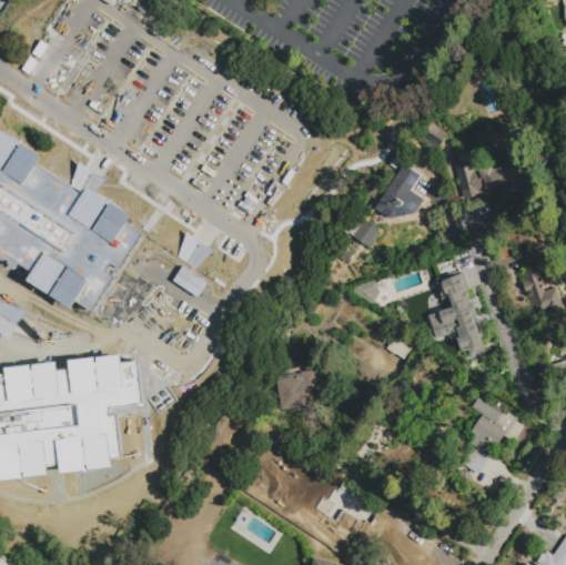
[(430,121),(445,131),(436,145),(421,135),(430,121)]
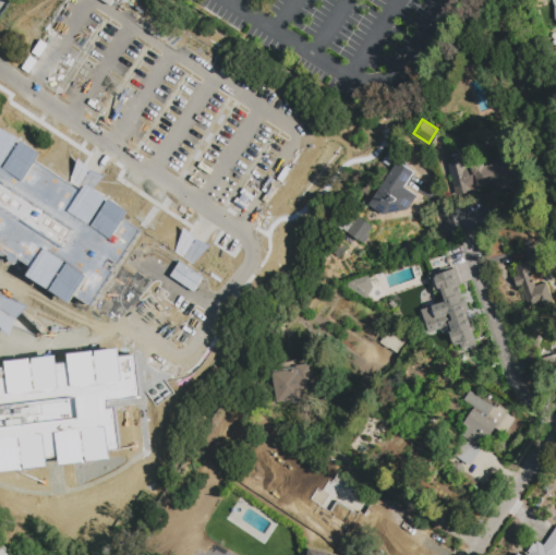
[(0,334),(14,345),(19,338),(11,334),(17,323),(4,314),(17,294),(3,286),(0,290),(0,292),(5,296),(3,299),(7,301),(0,311),(0,144),(9,151),(8,154),(193,276),(162,324),(169,327),(158,342),(153,338),(134,368),(132,371),(127,368),(110,357),(103,368),(92,385),(67,369),(50,358),(49,360),(41,356),(39,360),(52,369),(97,398),(86,414),(98,423),(58,484),(46,477),(35,493),(0,469),(0,334)]
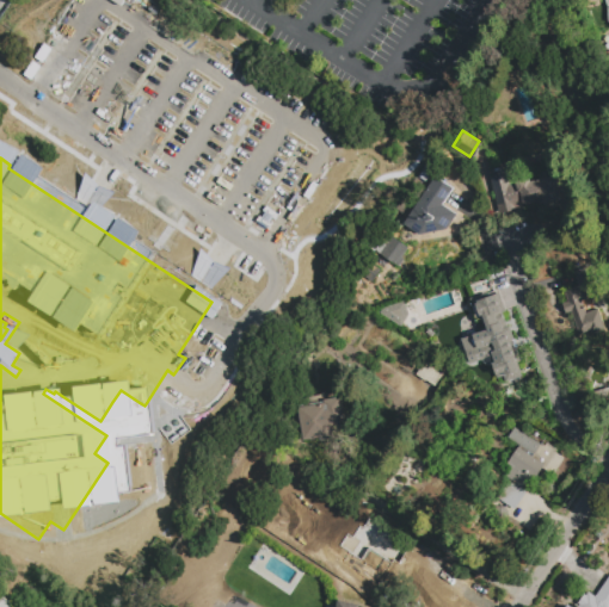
[(488,172),(506,167),(510,183),(518,181),(518,184),(539,179),(537,174),(549,171),(551,177),(566,173),(573,200),(539,209),(537,203),(515,208),(516,209),(498,214),(488,172)]
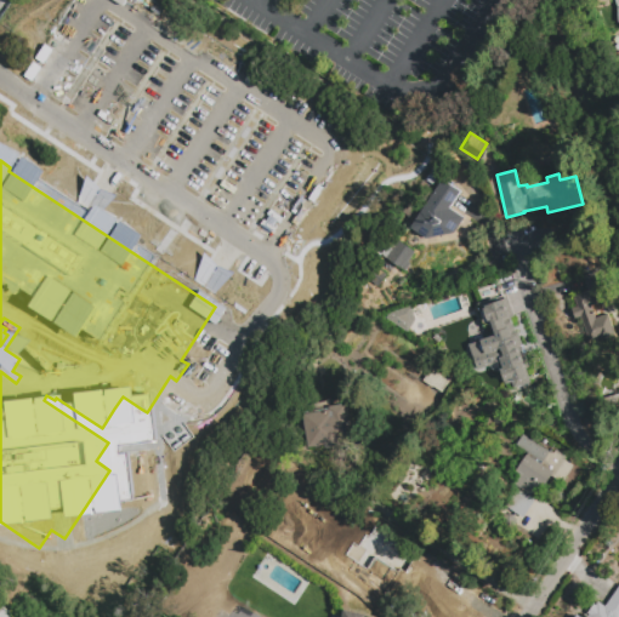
[(460,192),(449,209),(464,218),(453,233),(425,239),(409,228),(442,180),(460,192)]
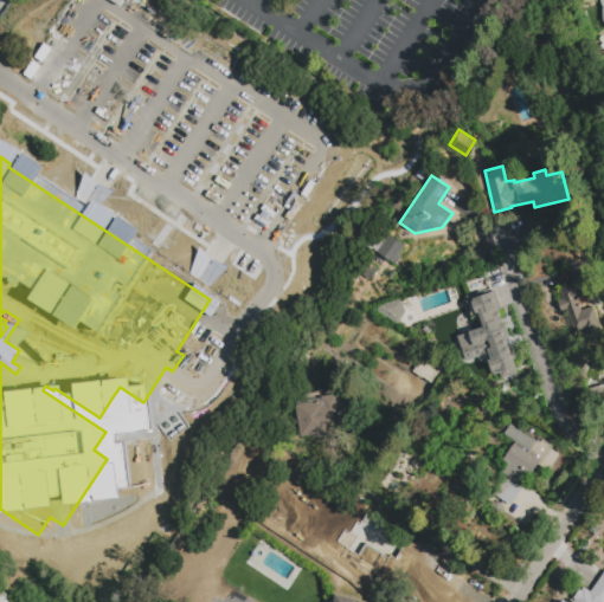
[(392,259),(402,241),(383,231),(373,250),(392,259)]
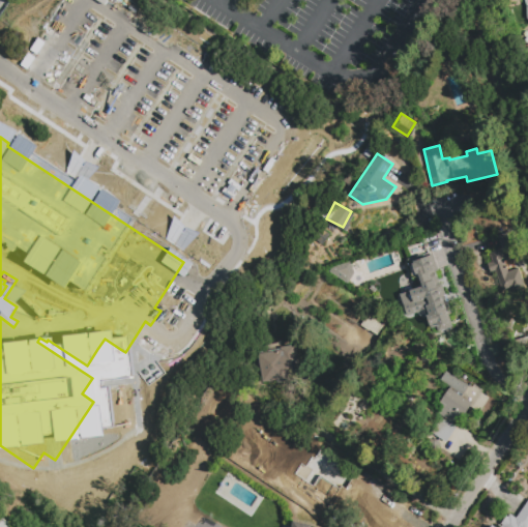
[(497,236),(508,232),(509,235),(514,233),(517,242),(512,244),(515,251),(507,253),(509,259),(503,261),(507,272),(519,268),(525,288),(518,291),(517,289),(511,291),(510,287),(502,290),(495,271),(490,272),(487,264),(491,262),(488,253),(501,247),(497,236)]
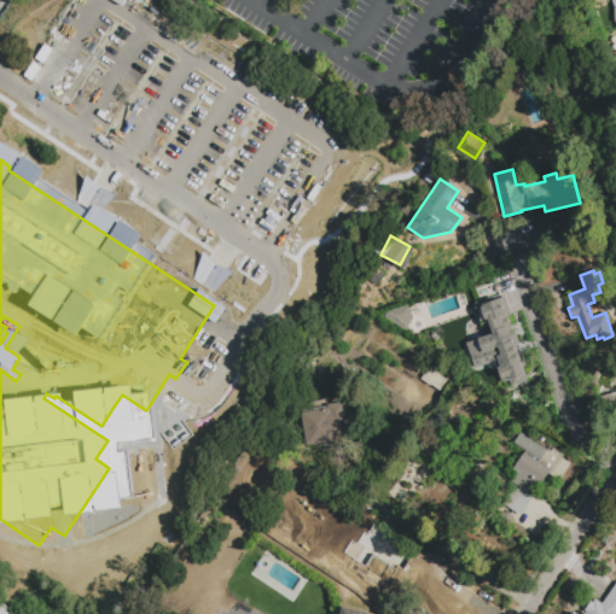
[(394,327),(412,319),(404,299),(385,308),(394,327)]
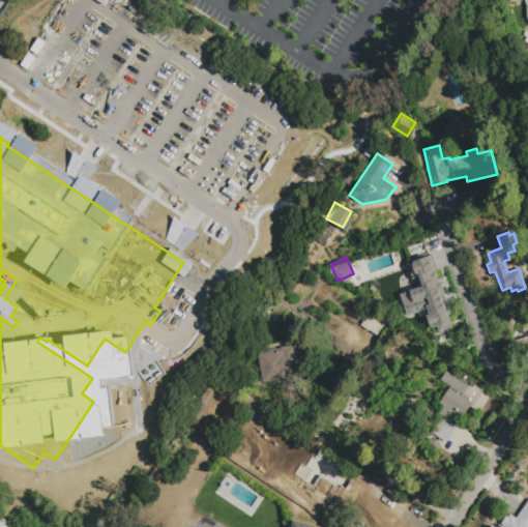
[(438,310),(415,313),(414,304),(419,303),(418,300),(417,300),(415,291),(405,292),(402,272),(426,268),(429,287),(439,286),(442,306),(438,308),(438,310)]
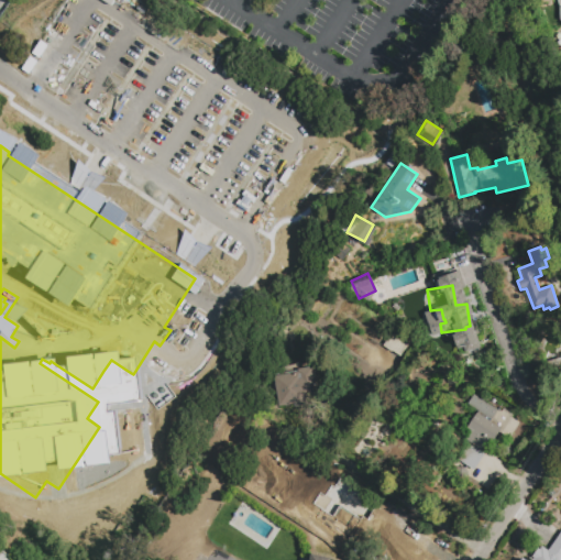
[(410,338),(398,358),(380,346),(393,327),(410,338)]
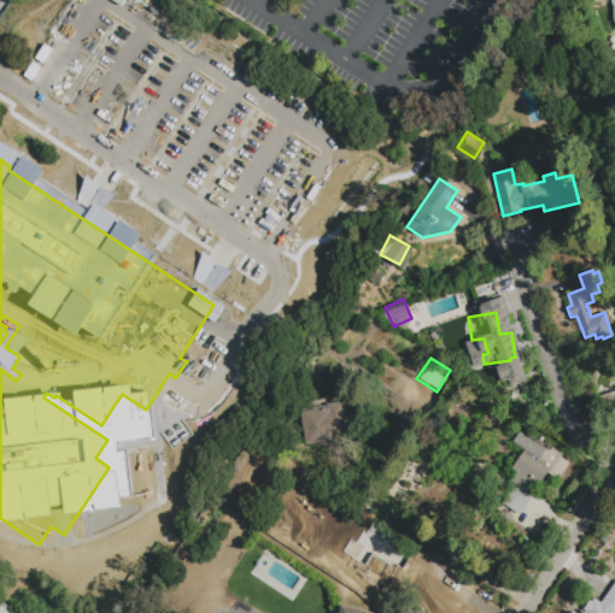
[(333,402),(344,400),(344,402),(349,430),(367,426),(369,442),(347,446),(346,441),(323,444),(322,442),(306,444),(300,412),(314,410),(314,407),(327,405),(327,404),(333,402)]
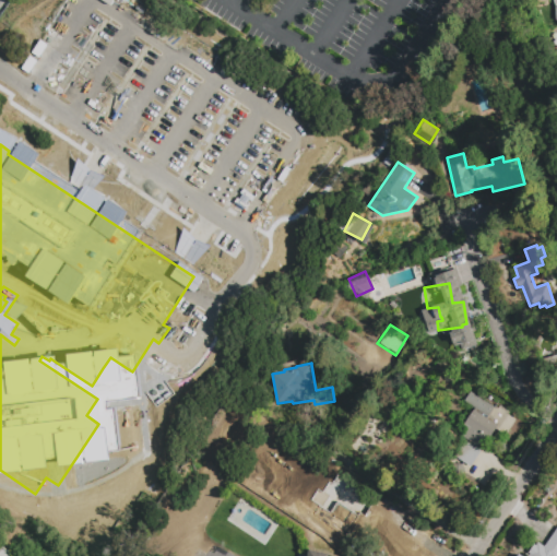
[(471,466),(454,457),(466,439),(460,435),(476,409),(464,401),(470,391),(494,407),(495,405),(498,409),(499,405),(509,412),(508,415),(514,421),(505,435),(496,429),(471,466)]
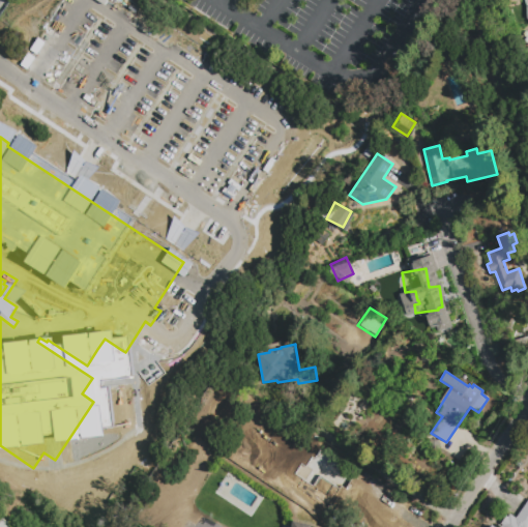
[(487,526),(490,523),(494,526),(496,526),(500,522),(499,520),(505,511),(512,516),(526,497),(527,498),(527,526),(487,526)]
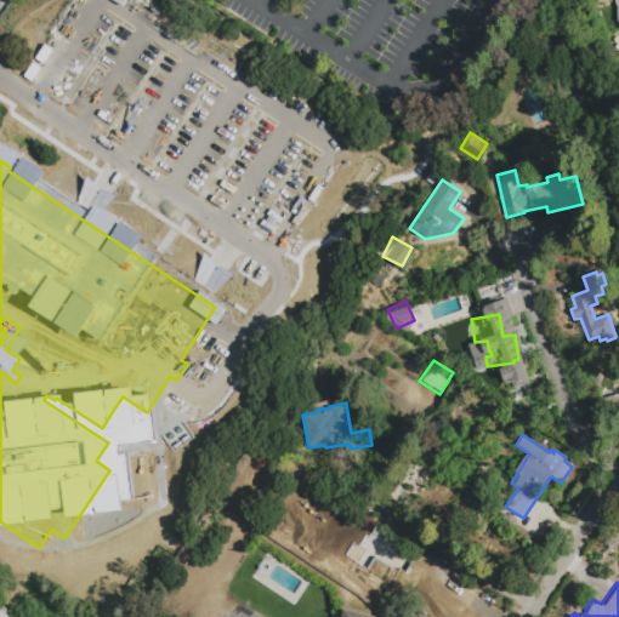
[(362,616),(364,610),(341,606),(339,616),(362,616)]
